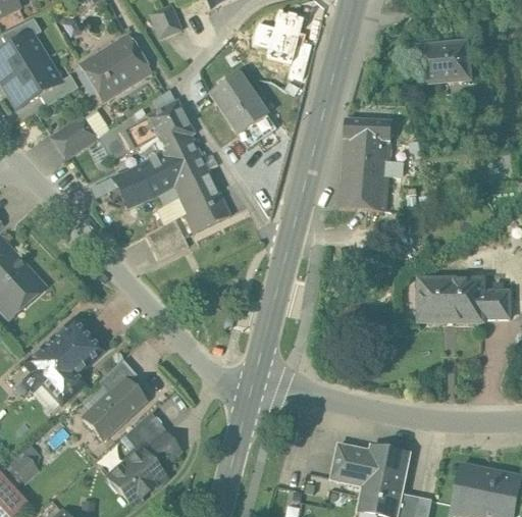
[(0,0),(0,13),(19,4),(17,0),(0,0)]
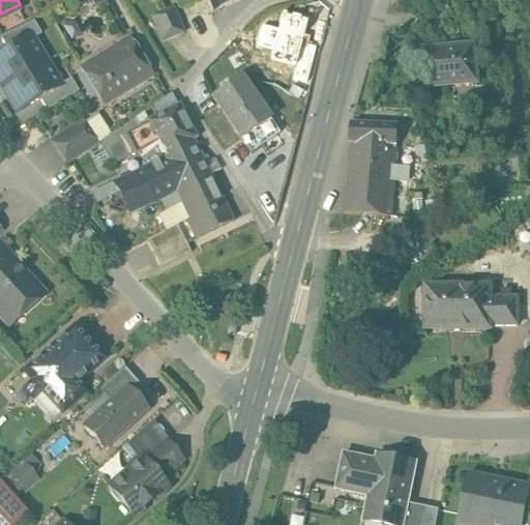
[(173,4),(150,13),(160,38),(183,29),(173,4)]
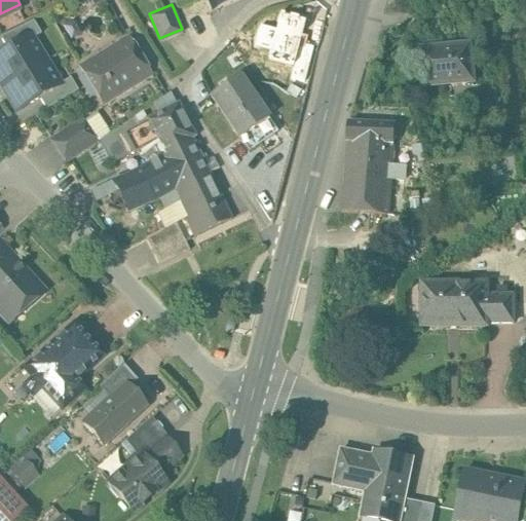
[(0,33),(0,34),(7,46),(31,32),(33,35),(41,30),(33,17),(0,33)]
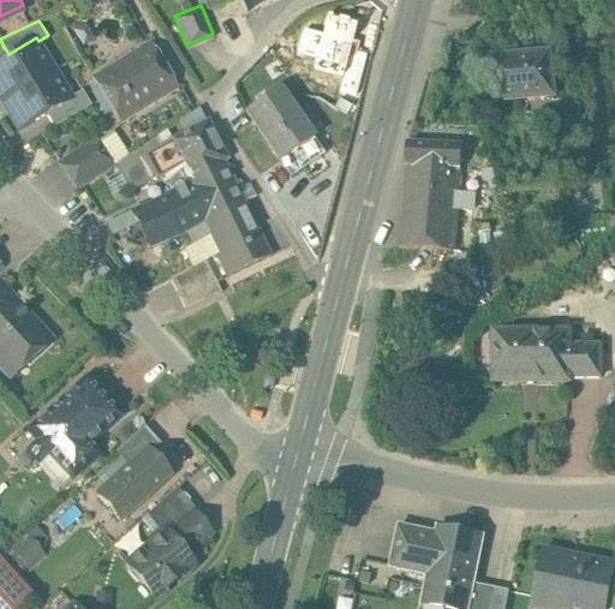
[(0,95),(1,99),(54,66),(39,41),(36,37),(9,54),(0,59),(0,95)]
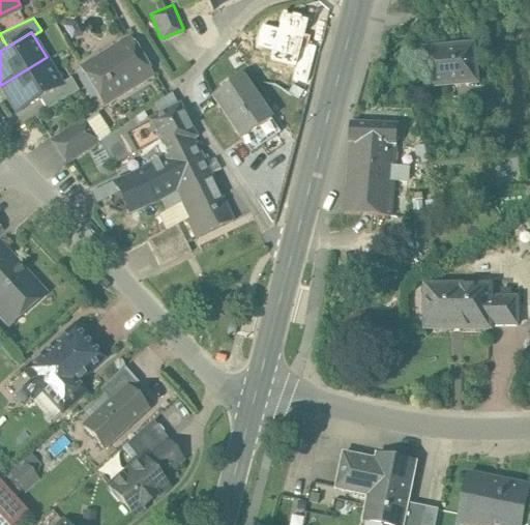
[(127,34),(94,55),(119,94),(152,74),(127,34)]
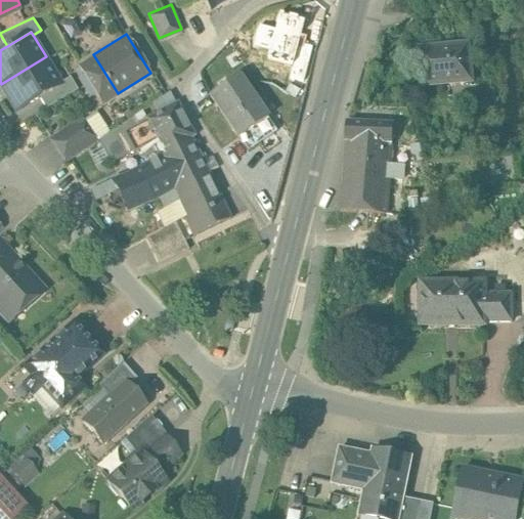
[(468,41),(420,45),(423,82),(472,78),(468,41)]
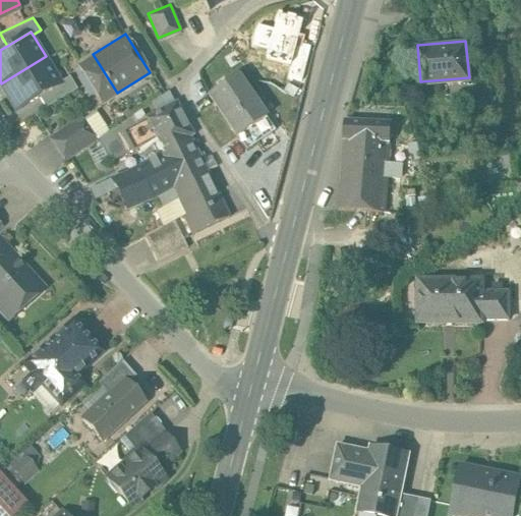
[(117,93),(93,54),(77,63),(102,102),(117,93)]
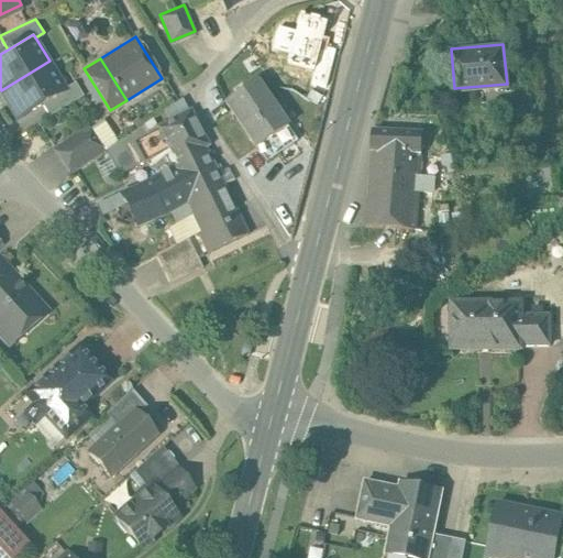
[(50,61),(1,90),(17,117),(42,101),(65,88),(64,86),(50,61)]
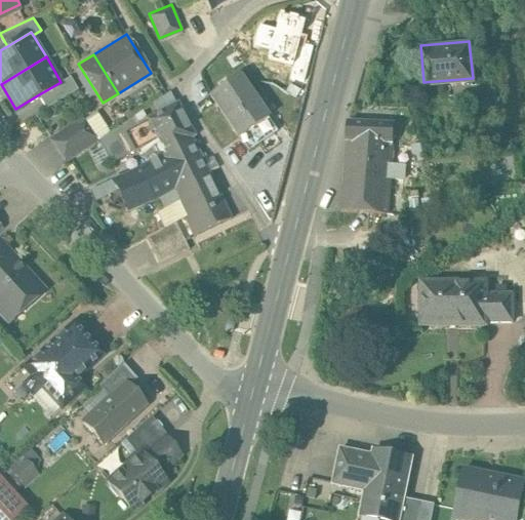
[(61,82),(39,94),(46,107),(78,87),(70,74),(59,80),(61,82)]
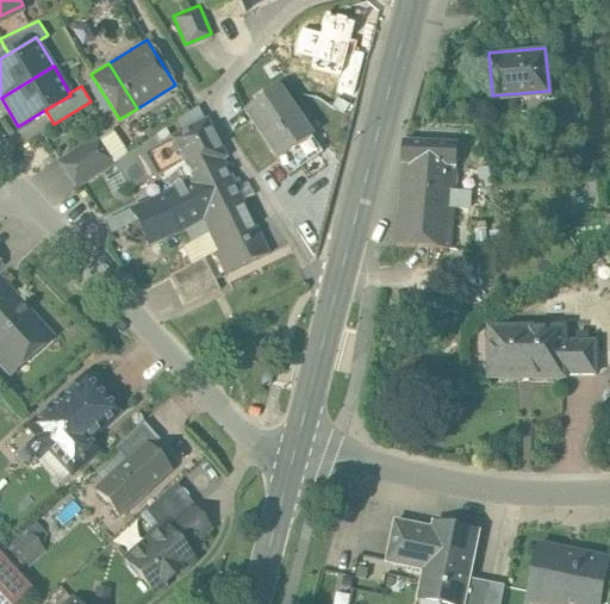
[(309,134),(277,86),(246,107),(278,155),(309,134)]
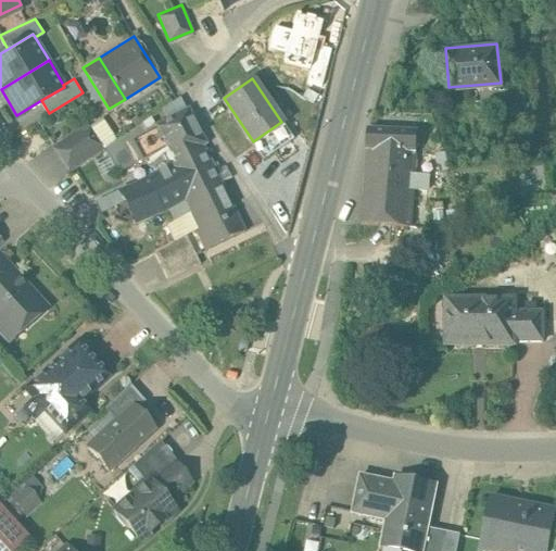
[(147,117),(139,102),(130,108),(139,123),(141,122),(147,117)]
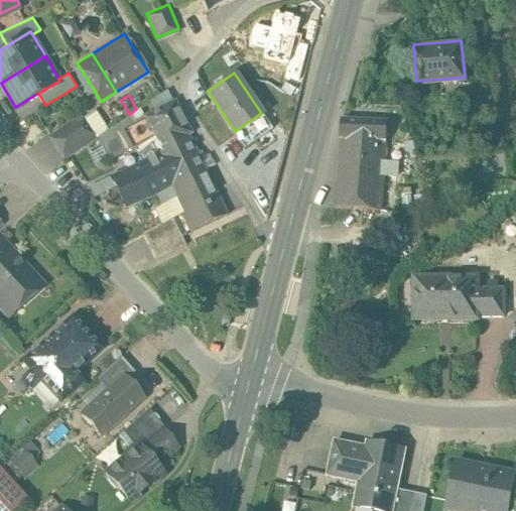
[(173,99),(144,114),(154,134),(161,148),(162,150),(189,137),(187,134),(191,132),(173,99)]
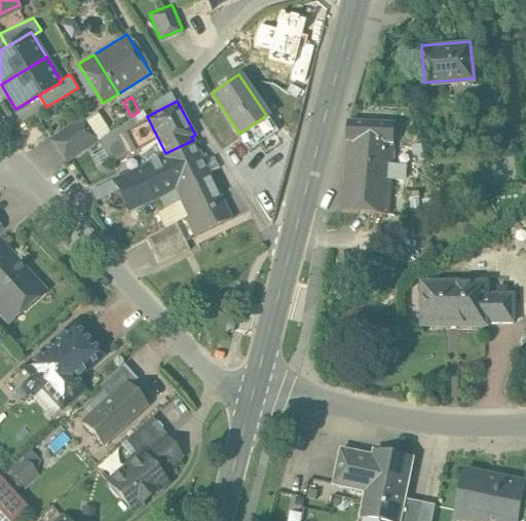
[(99,108),(86,113),(94,131),(106,124),(99,108)]
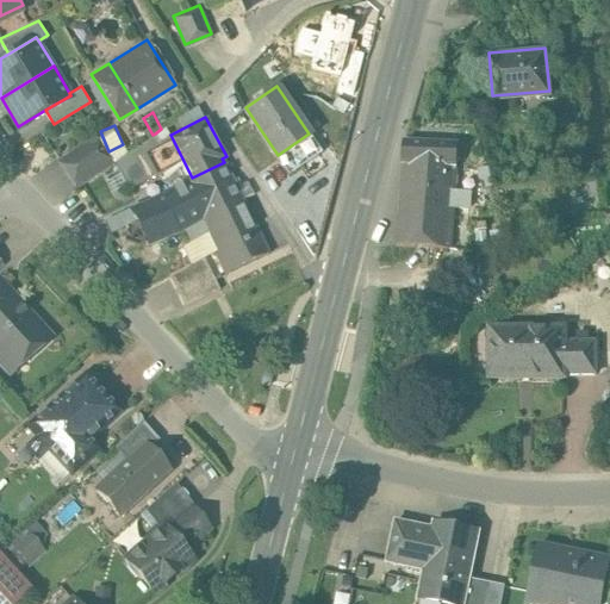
[(153,135),(131,149),(145,178),(182,159),(170,135),(160,141),(155,134),(153,135)]
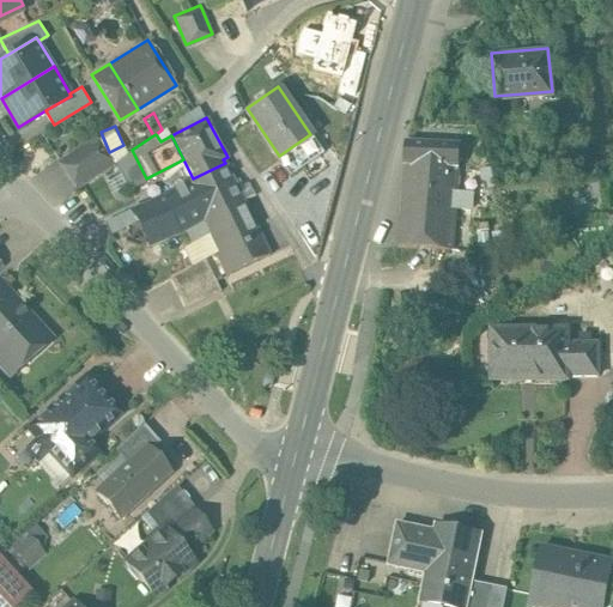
[(95,137),(61,159),(77,183),(111,161),(95,137)]
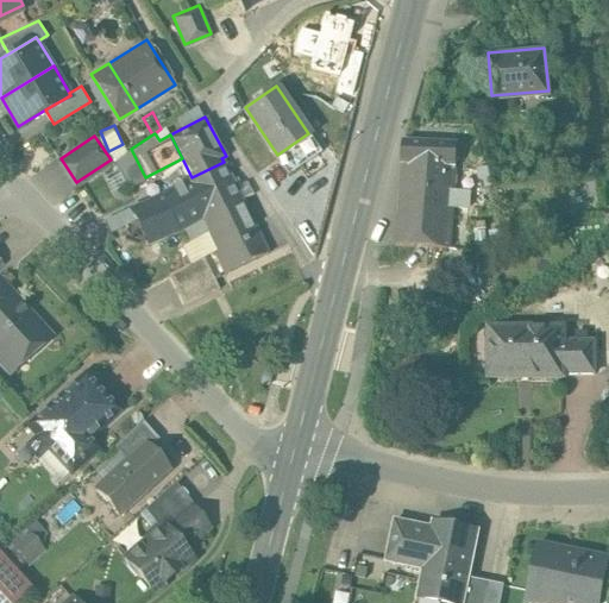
[(456,140),(402,138),(401,173),(454,175),(456,140)]
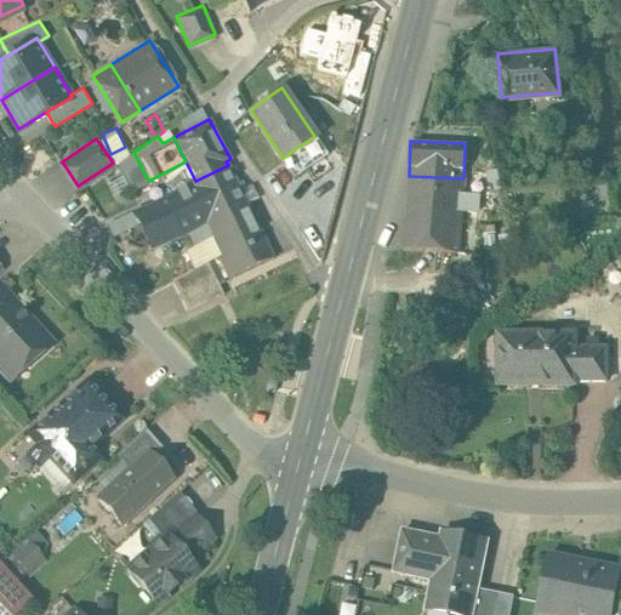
[(228,165),(195,181),(194,178),(176,188),(197,227),(203,223),(246,200),(228,165)]
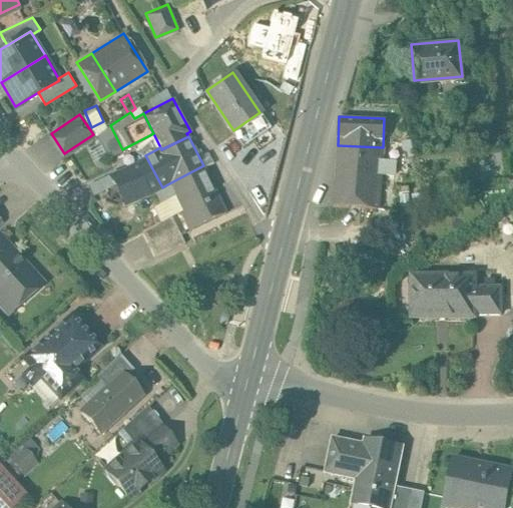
[(383,147),(338,145),(336,202),(380,204),(382,170),(390,171),(391,165),(382,164),(383,147)]
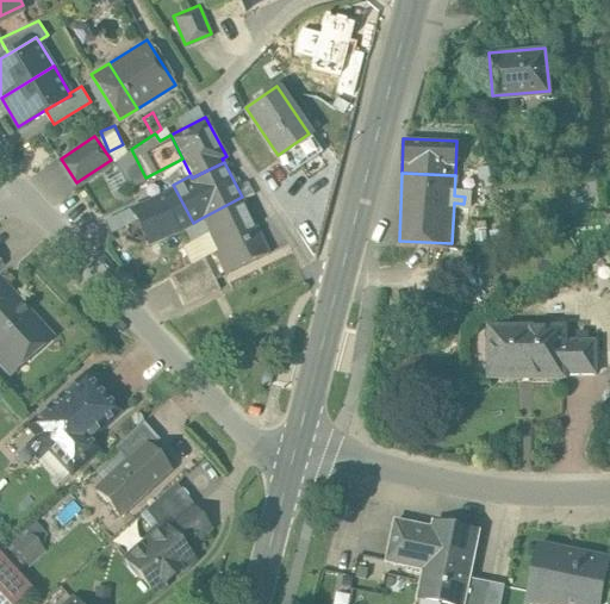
[(193,223),(173,185),(162,194),(130,207),(148,241),(179,230),(186,226),(193,223)]
